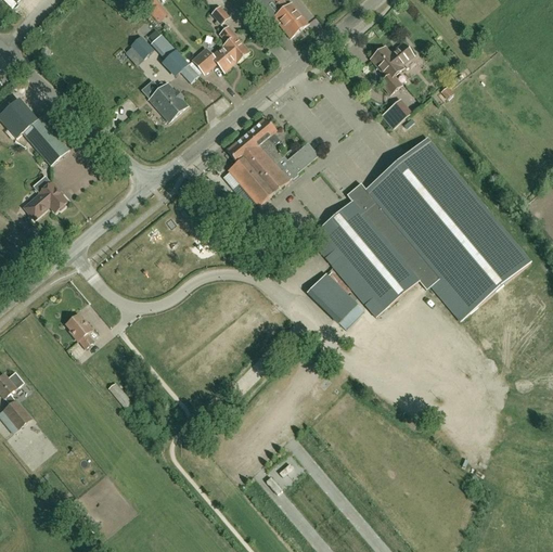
[(166,13),(155,0),(146,0),(141,4),(156,22),(166,13)]
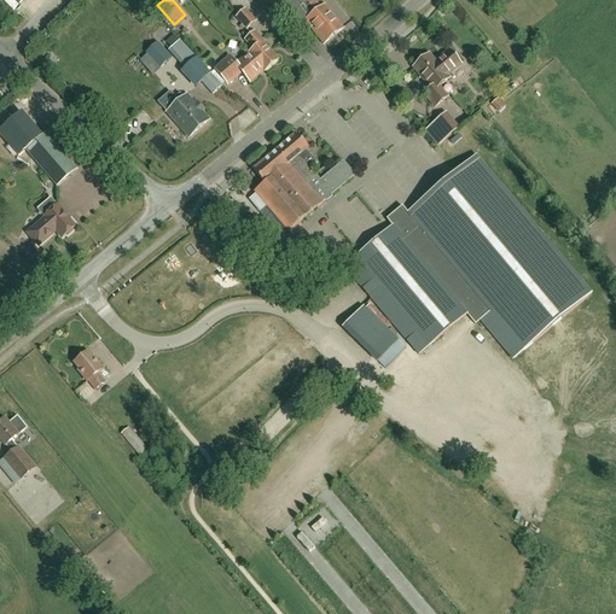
[(307,3),(304,0),(298,0),(288,9),(298,22),(303,18),(321,41),(331,33),(307,3)]
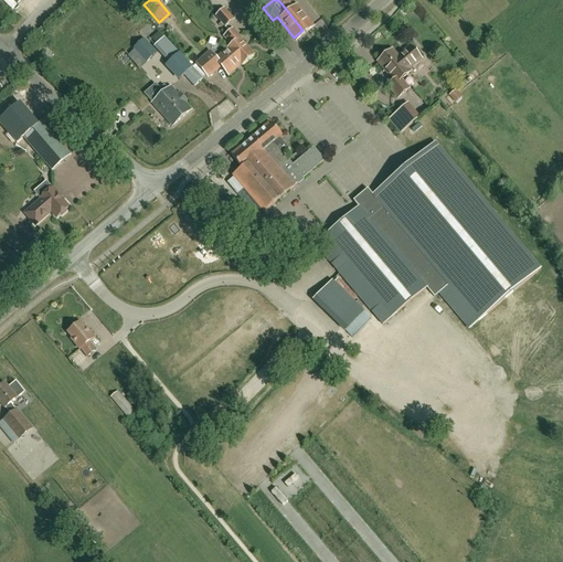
[(283,0),(280,2),(303,30),(312,23),(295,2),(291,4),(288,0),(283,0)]
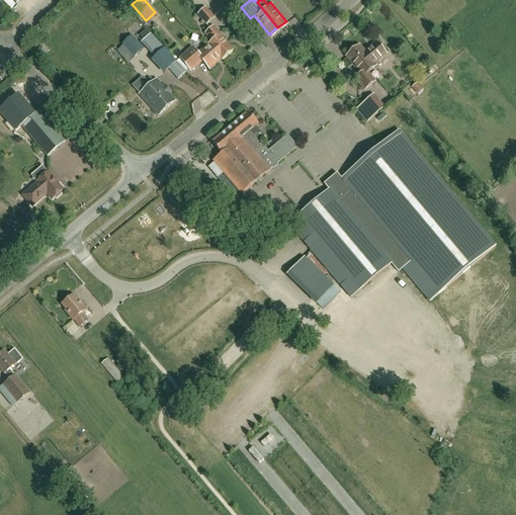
[(212,15),(203,5),(196,12),(204,22),(212,15)]
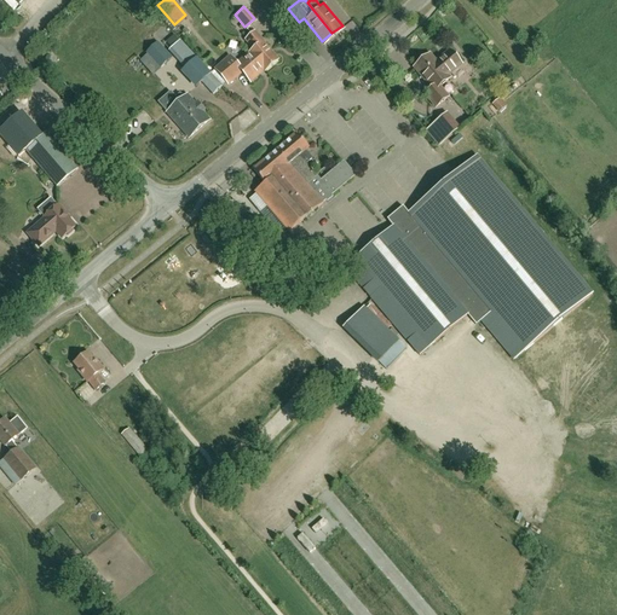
[(247,51),(261,68),(263,69),(276,57),(261,40),(261,39),(253,29),(243,38),(252,47),(247,51)]
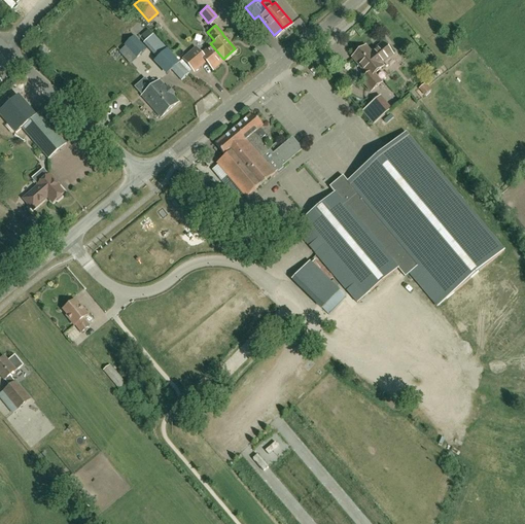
[(136,34),(141,41),(154,57),(151,59),(164,73),(170,68),(179,78),(187,71),(178,61),(166,46),(164,48),(150,32),(145,26),(136,34)]
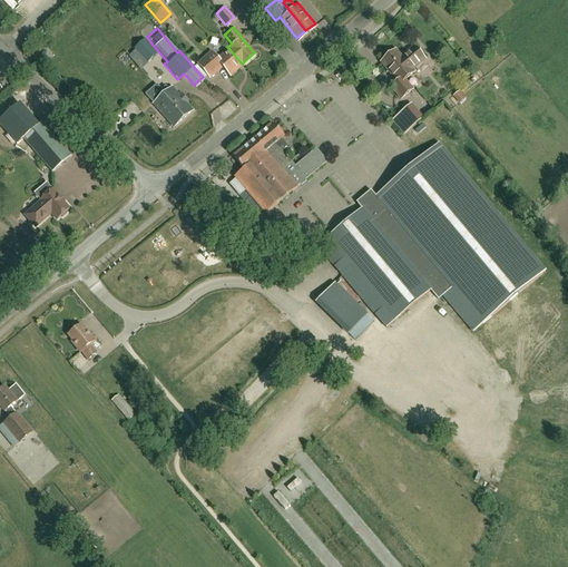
[(131,47),(133,48),(127,52),(140,66),(145,60),(146,61),(157,50),(143,36),(131,47)]
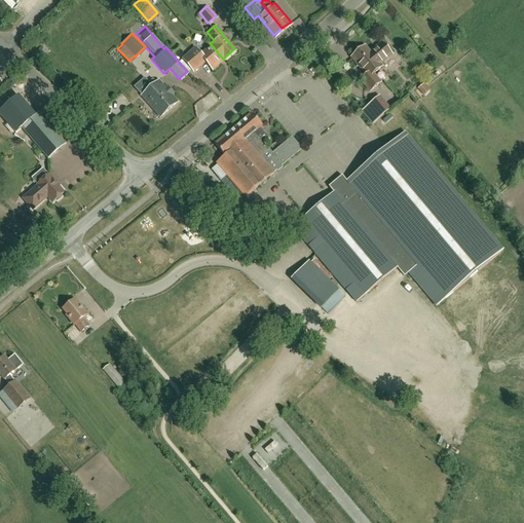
[(378,63),(389,52),(380,41),(371,49),(372,50),(370,52),(363,44),(350,54),(365,73),(360,77),(369,88),(378,81),(371,72),(380,65),(378,63)]
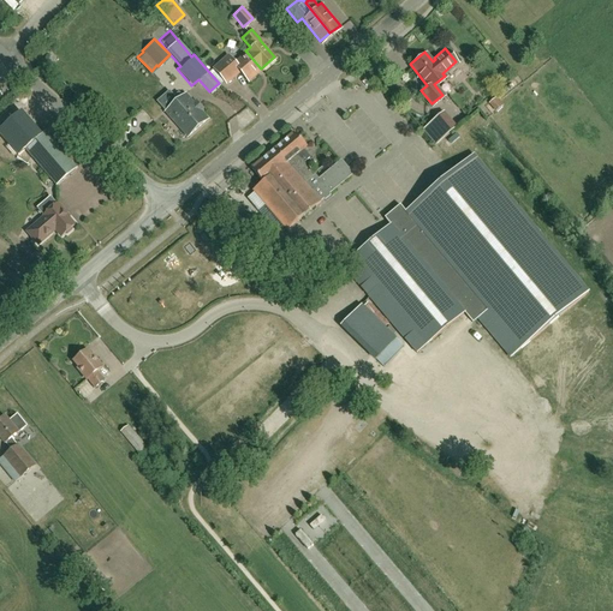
[(247,79),(260,67),(245,51),(233,61),(227,53),(212,66),(225,82),(238,70),(247,79)]
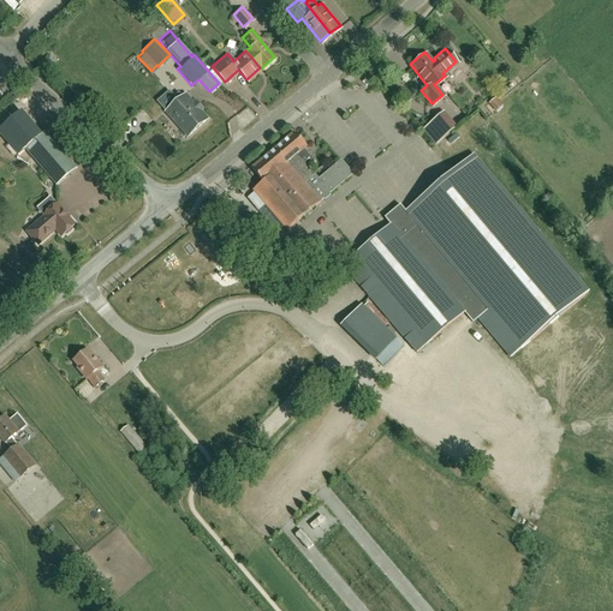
[(155,97),(165,108),(164,109),(185,135),(206,118),(198,108),(201,106),(195,100),(191,101),(183,91),(182,94),(177,88),(172,93),(167,87),(155,97)]
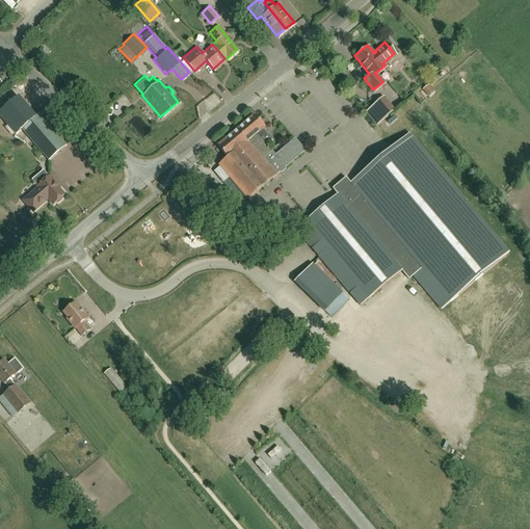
[(432,89),(427,82),(421,87),(426,94),(432,89)]
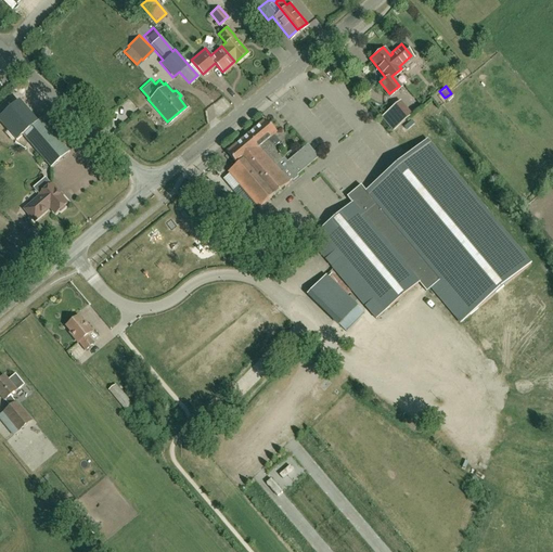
[(410,111),(398,99),(380,116),(390,128),(410,111)]
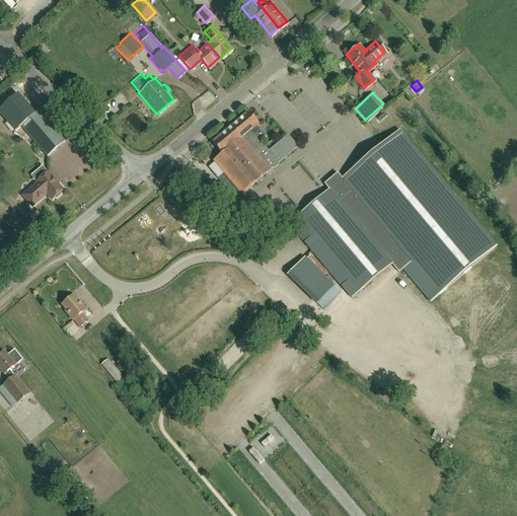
[(63,140),(52,127),(37,108),(29,115),(13,94),(0,104),(0,113),(13,129),(19,124),(46,154),(63,140)]
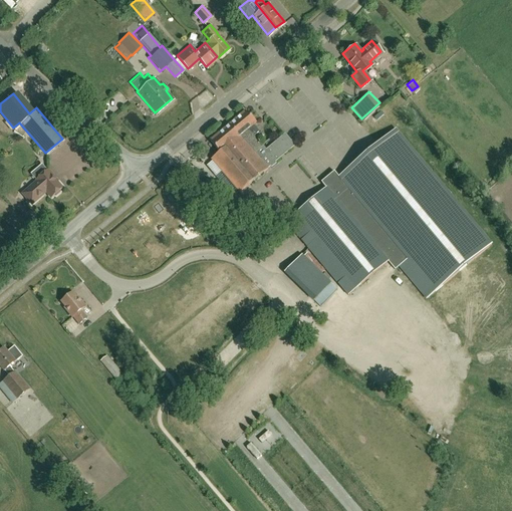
[(428,114),(432,111),(419,93),(415,95),(428,114)]
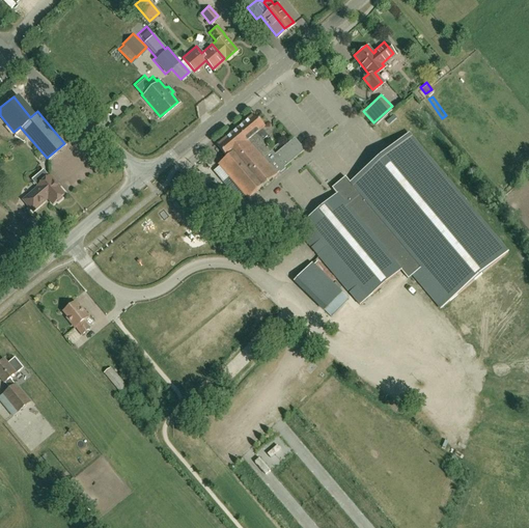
[(266,134),(262,130),(259,127),(262,124),(252,112),(216,143),(225,156),(217,163),(246,196),(255,188),(256,189),(275,172),(274,172),(303,148),(293,136),(273,153),(260,138),(266,134)]
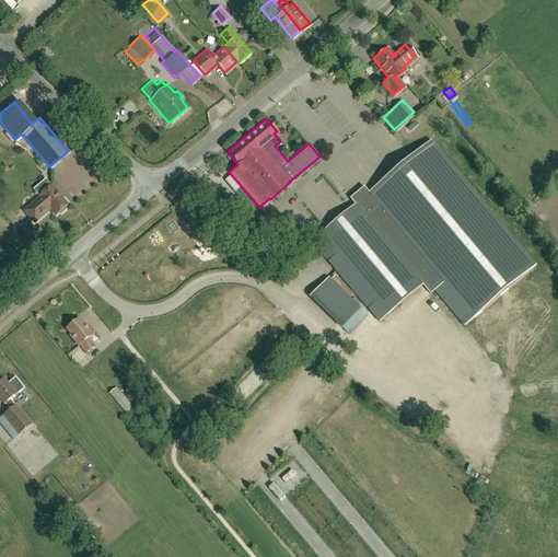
[(463,324),(534,264),(429,140),(368,192),(361,185),(348,197),(353,204),(310,240),(376,320),(420,283),(428,292),(433,288),(463,324)]
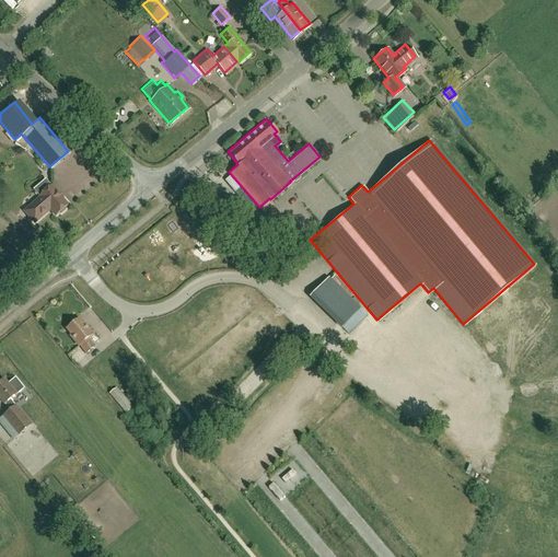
[(38,193),(49,182),(45,177),(34,188),(38,193)]
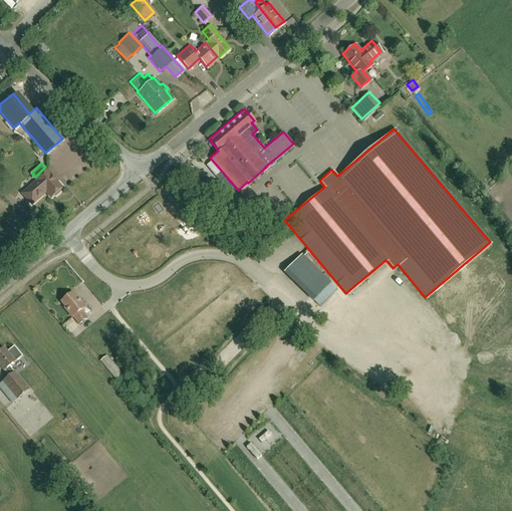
[(35,179),(20,192),(30,202),(44,190),(49,196),(52,193),(54,194),(58,190),(58,188),(60,186),(51,176),(52,176),(46,168),(34,178),(35,179)]
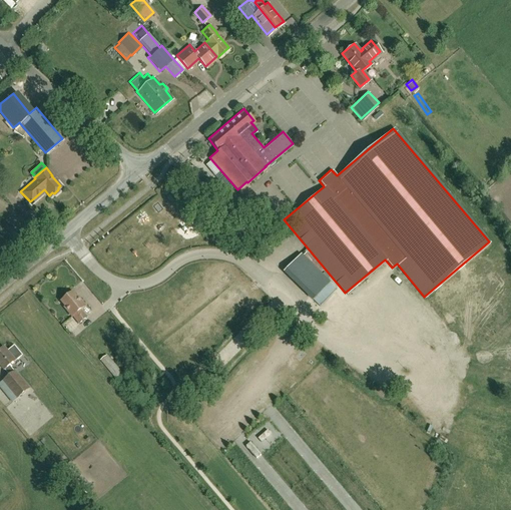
[(283,270),(311,298),(318,305),(335,288),(300,252),(283,270)]
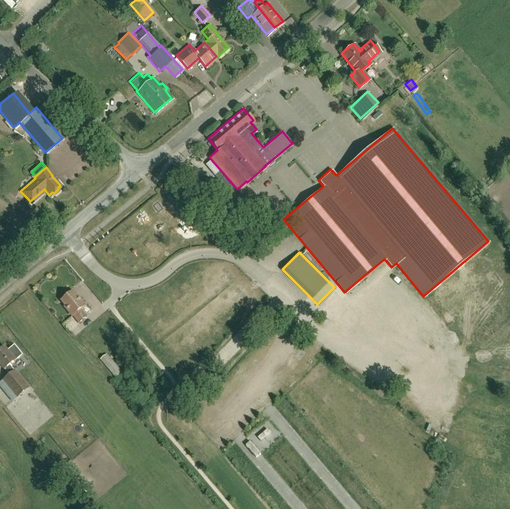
[(77,320),(85,314),(79,307),(83,303),(75,293),(74,294),(70,289),(59,298),(63,303),(62,304),(70,313),(71,313),(77,320)]
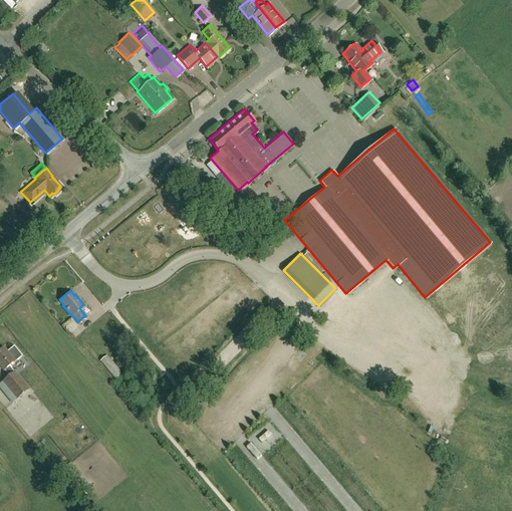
[(71,317),(63,322),(69,330),(77,325),(71,317)]
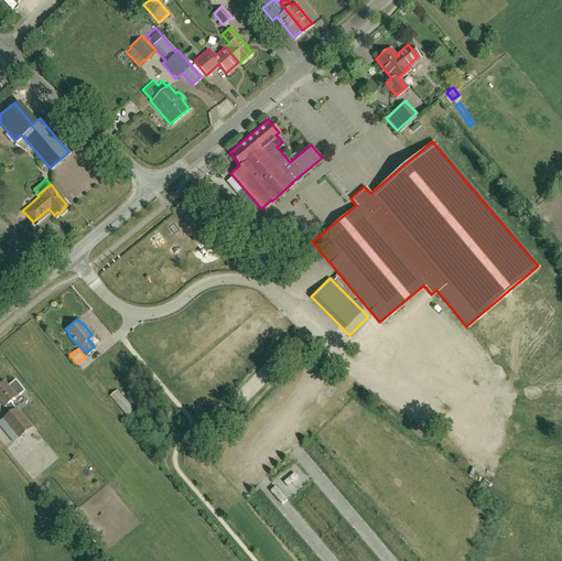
[(13,377),(6,383),(2,379),(0,381),(0,400),(2,403),(3,403),(8,409),(0,416),(0,417),(0,427),(11,441),(31,424),(13,405),(9,399),(23,388),(13,377)]
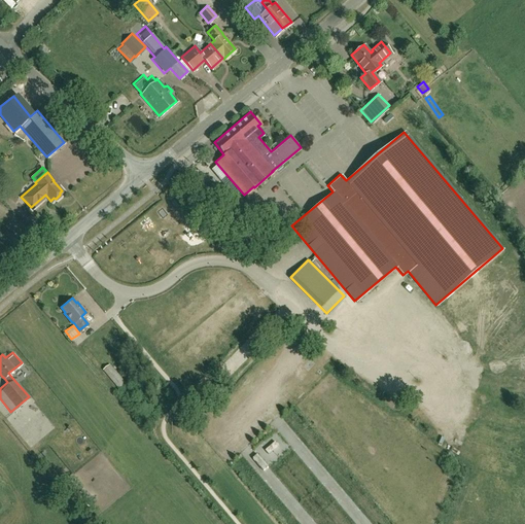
[(118,387),(118,386),(124,382),(106,363),(101,368),(118,387)]
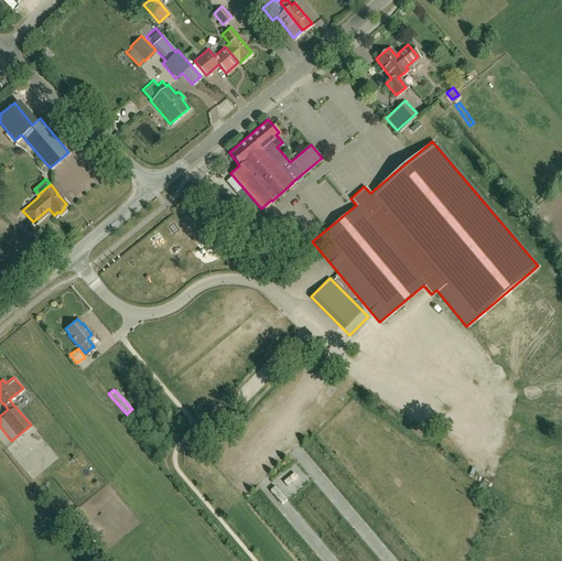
[(41,464),(50,457),(46,453),(38,460),(41,464)]
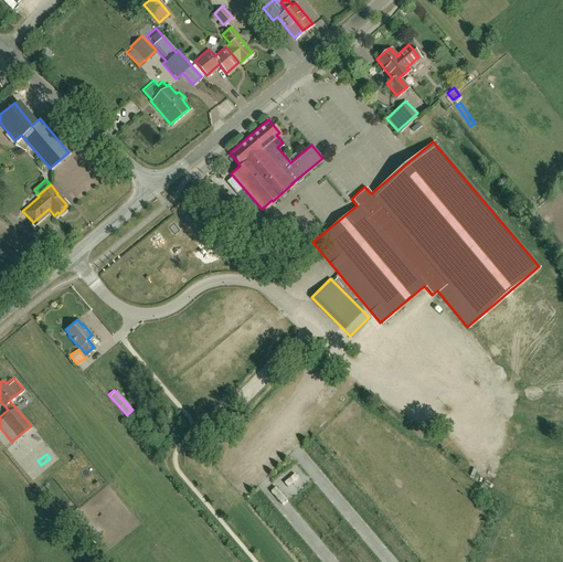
[(22,456),(20,462),(32,466),(34,460),(22,456)]
